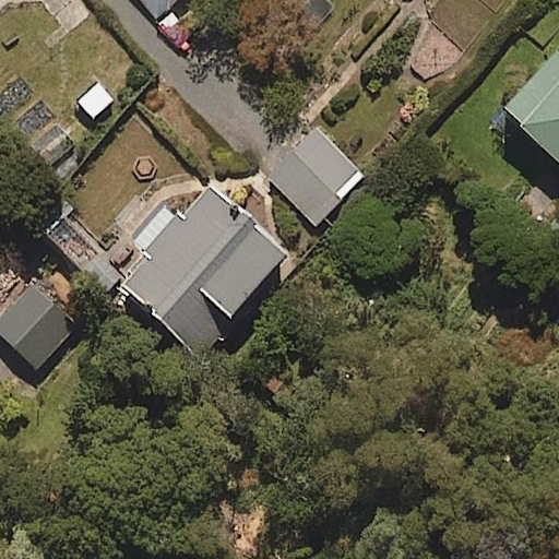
[(141,0),(156,16),(175,0),(141,0)]
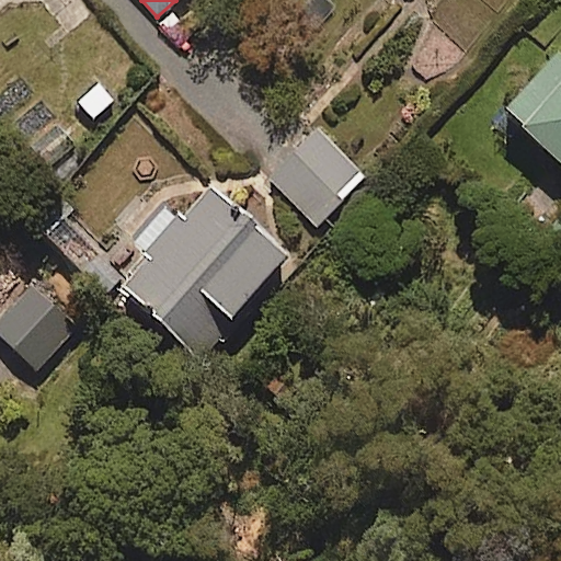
[(560,57),(557,53),(502,110),(560,165),(560,57)]
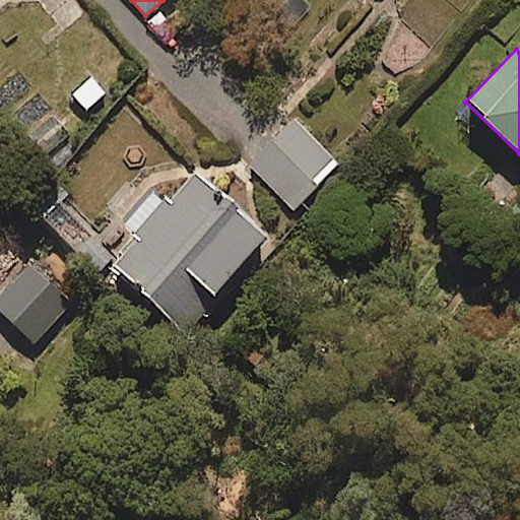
[(336,165),(288,117),(245,160),(293,208),(336,165)]
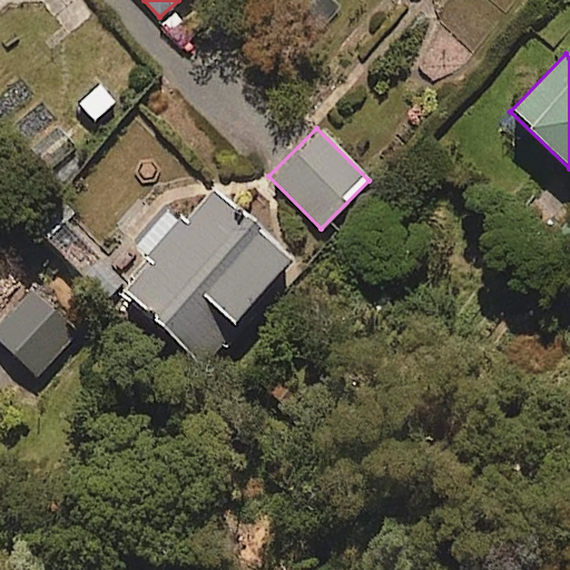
[(283,262),(203,192),(118,290),(198,359),(283,262)]
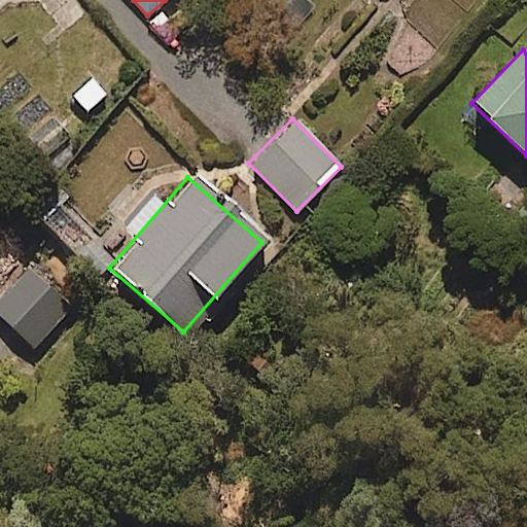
[(70,308),(27,269),(0,296),(0,317),(34,348),(70,308)]
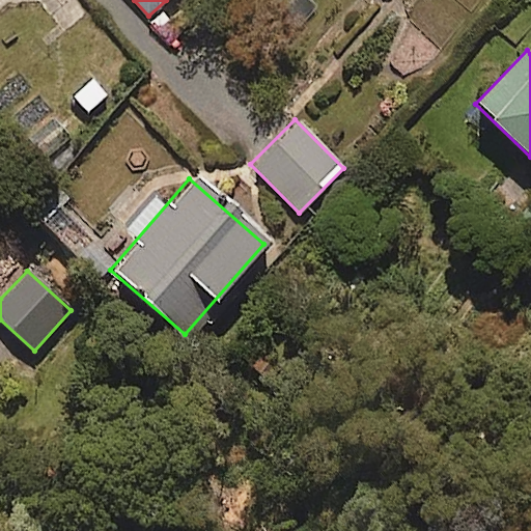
All buildings are outlined.
